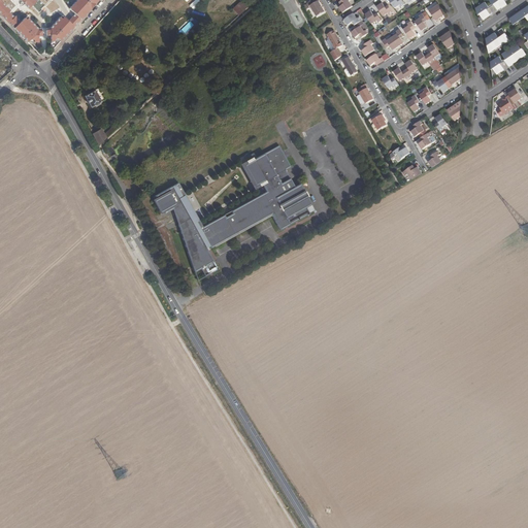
[(0,0),(0,13),(3,18),(5,20),(27,42),(32,42),(35,46),(38,46),(38,36),(42,36),(42,30),(38,30),(38,29),(29,19),(27,20),(25,19),(22,22),(15,15),(15,17),(12,13),(10,11),(10,10),(0,0),(20,0),(29,9),(37,1),(36,0),(0,0)]
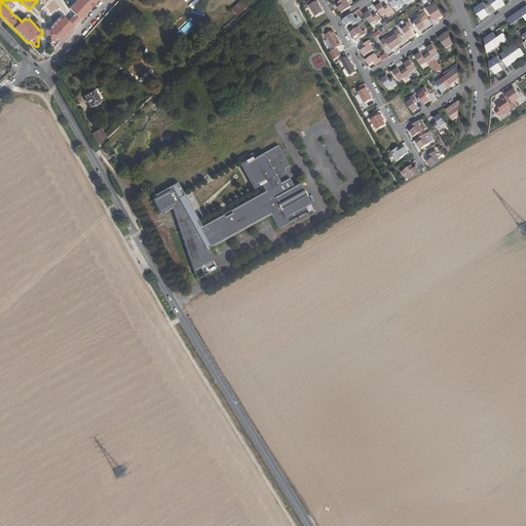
[(73,15),(79,22),(90,9),(89,8),(89,7),(94,3),(95,2),(96,3),(98,0),(75,0),(69,8),(75,13),(73,15)]
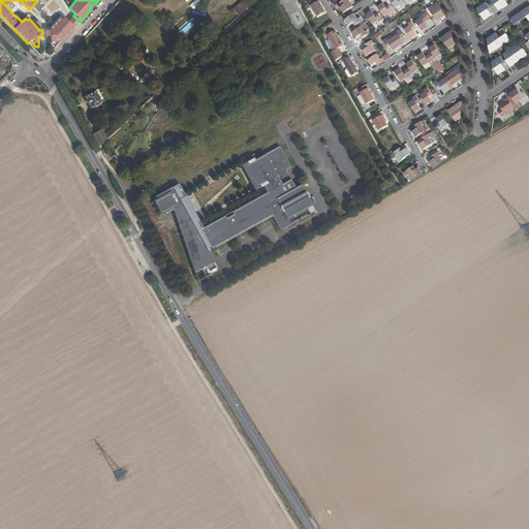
[(239,16),(250,5),(245,0),(243,0),(238,5),(234,9),(239,16)]
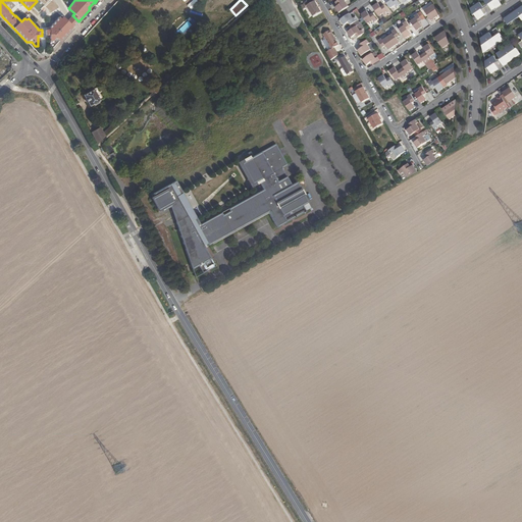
[(337,8),(341,13),(350,7),(347,2),(349,0),(342,0),(337,3),(340,6),(337,8)]
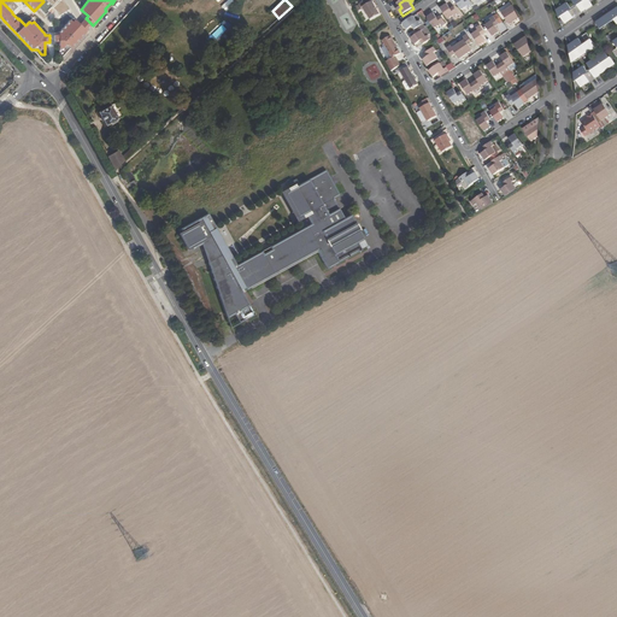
[(464,0),(456,0),(463,10),(469,6),(470,9),(474,6),(469,0),(465,0),(464,0)]
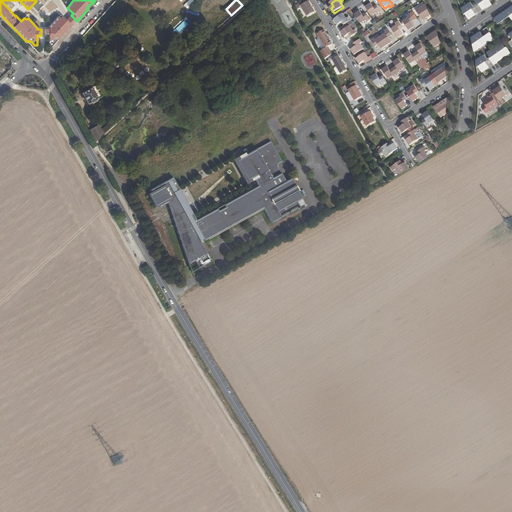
[(465,13),(469,19),(476,14),(473,10),(478,6),(480,5),(483,9),(483,10),(486,8),(486,9),(492,5),(489,0),(475,0),(474,1),(477,5),(474,7),(471,3),(462,9),(464,14),(465,13)]
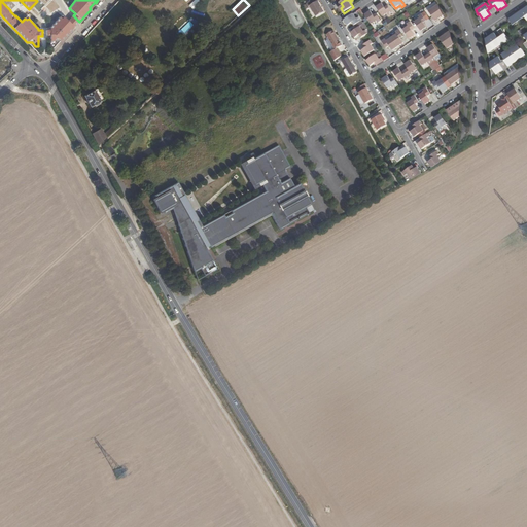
[(311,5),(317,16),(324,12),(318,1),(311,5)]
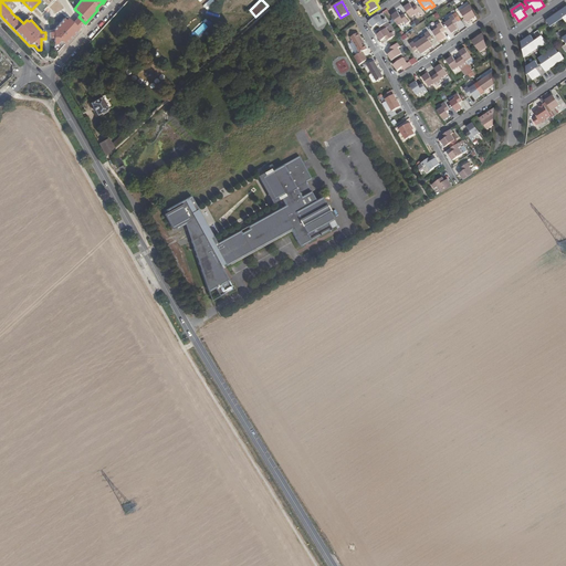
[(410,3),(405,8),(411,18),(418,13),(419,16),(422,13),(418,7),(415,9),(410,3)]
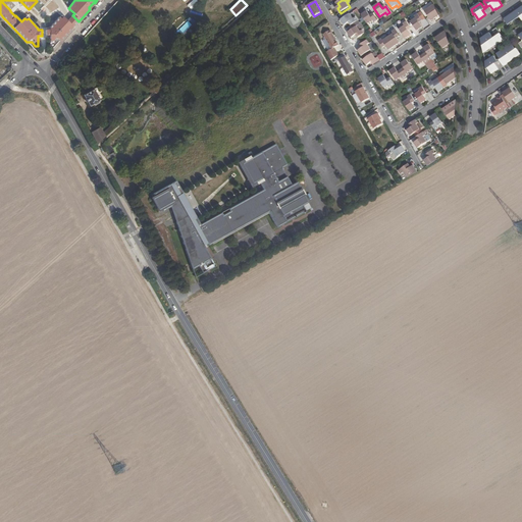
[(440,14),(435,4),(425,11),(429,18),(432,16),(434,19),(440,15),(440,14)]
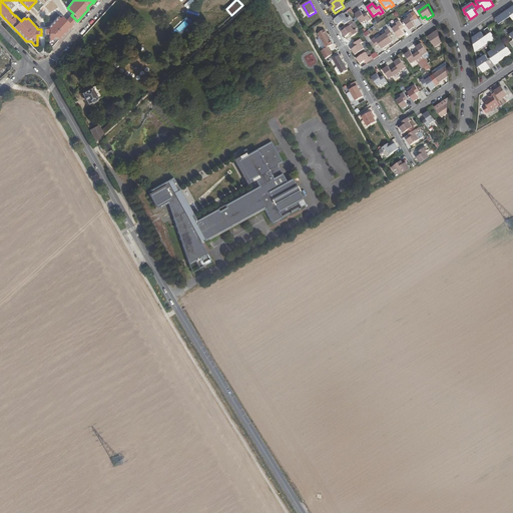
[(512,6),(512,5),(497,16),(498,17),(512,6)]
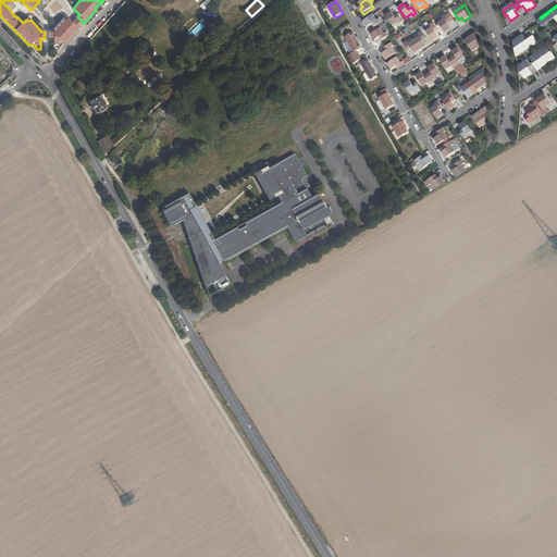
[(556,7),(541,19),(539,21),(542,25),(546,23),(546,24),(555,17),(556,21),(556,7)]
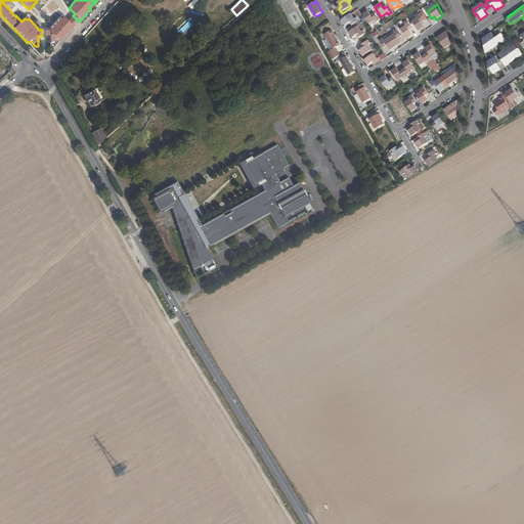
[(368,11),(363,14),(367,20),(369,25),(375,20),(377,23),(380,20),(375,14),(372,16),(368,11)]
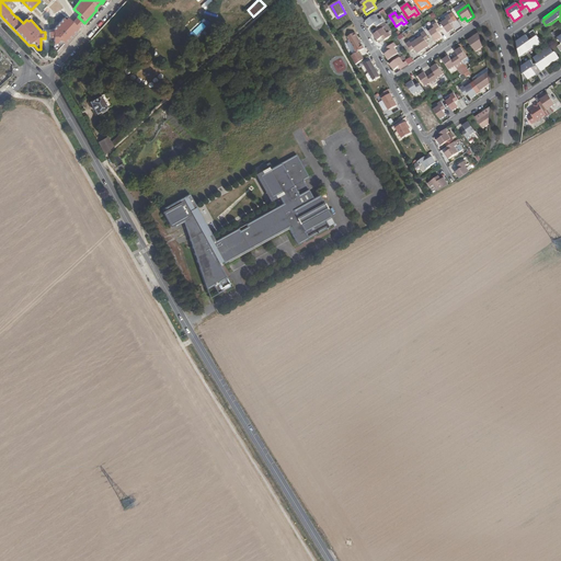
[(377,15),(367,22),(370,27),(376,24),(378,27),(385,22),(382,19),(380,21),(377,15)]
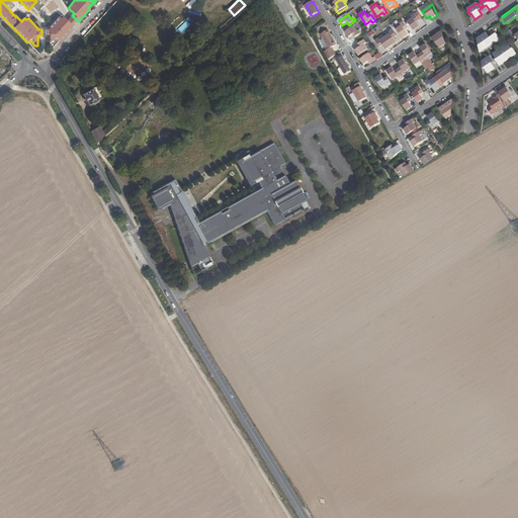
[(408,21),(414,30),(419,27),(416,23),(419,21),(415,14),(412,16),(413,18),(408,21)]
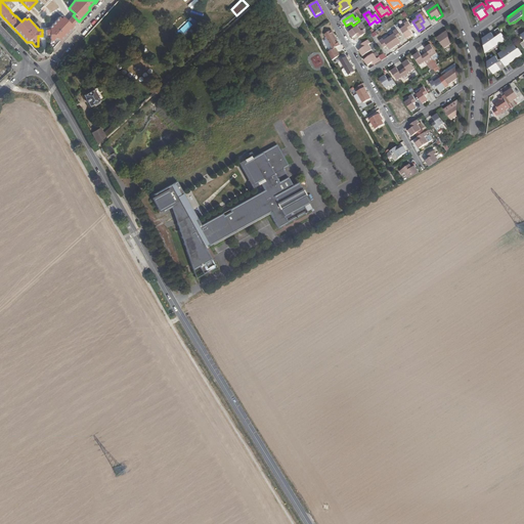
[(68,20),(74,27),(79,22),(73,15),(68,20)]
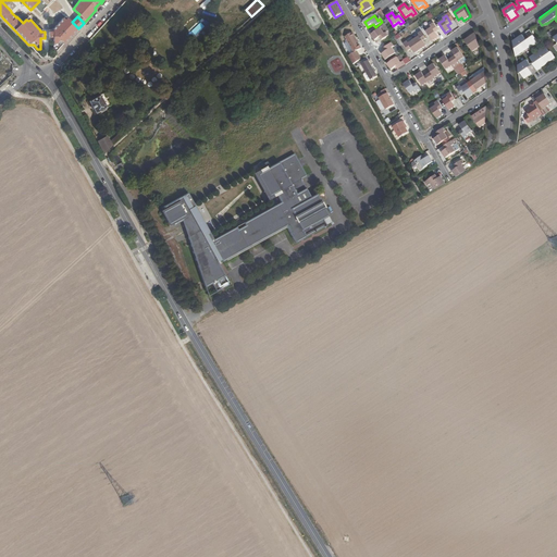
[(60,44),(64,44),(78,28),(72,22),(67,17),(65,21),(63,19),(53,29),(53,31),(49,31),(49,38),(53,37),(53,48),(57,48),(60,44)]
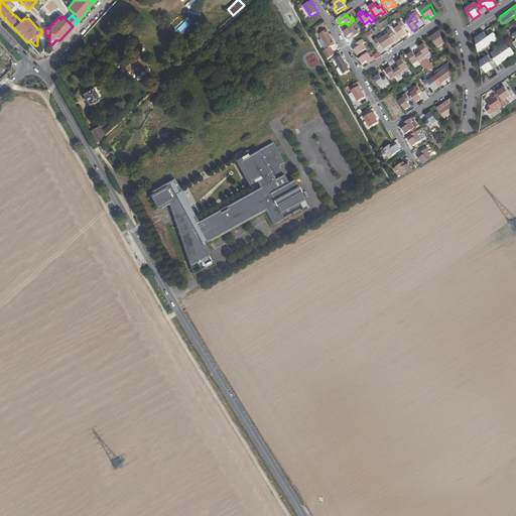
[(395,29),(401,38),(407,34),(403,30),(407,28),(402,21),(399,24),(400,26),(395,29)]
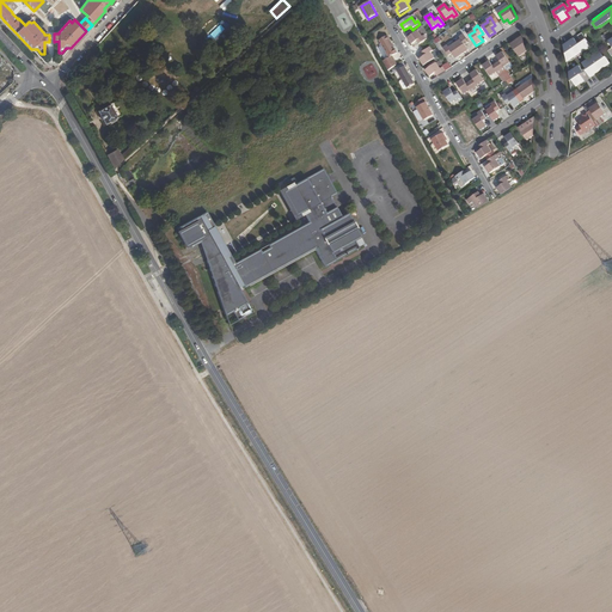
[(420,31),(409,38),(412,44),(418,41),(421,44),(428,40),(426,36),(423,37),(420,31)]
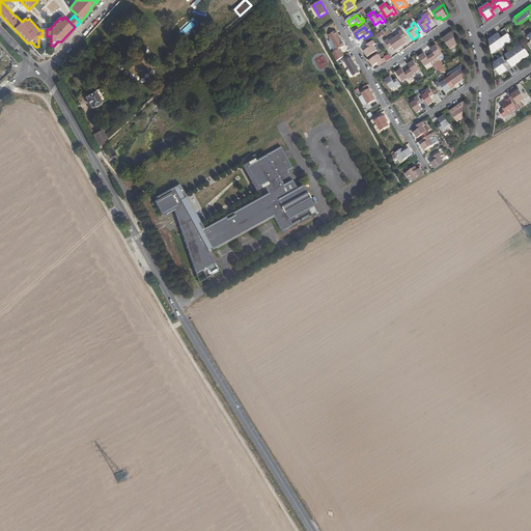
[(500,32),(490,39),(493,53),(504,45),(505,46),(513,40),(505,28),(503,30),(505,34),(504,35),(502,36),(500,32)]
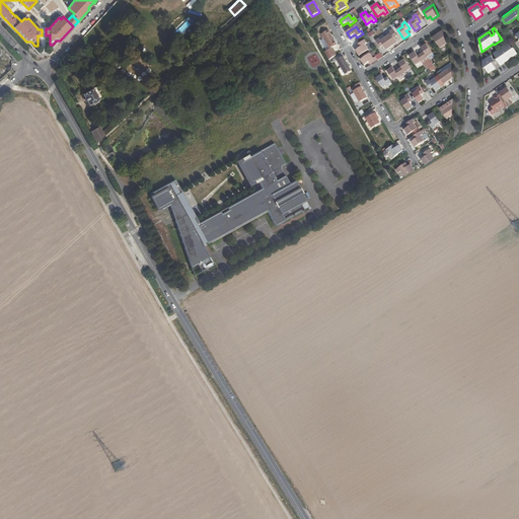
[(322,33),(330,49),(338,45),(329,29),(322,33)]
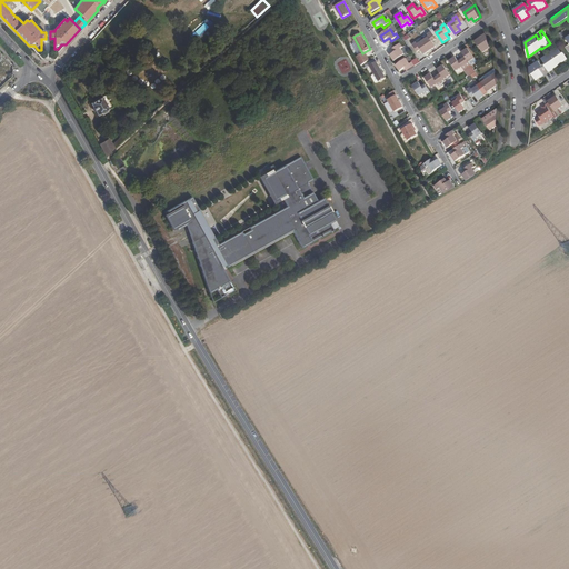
[(429,37),(423,41),(430,51),(436,47),(432,42),(436,40),(431,32),(428,35),(429,37)]
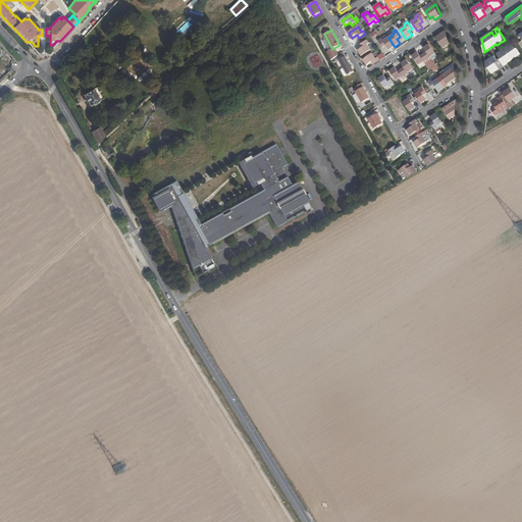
[(449,36),(447,31),(436,38),(444,48),(451,43),(451,42),(449,36)]
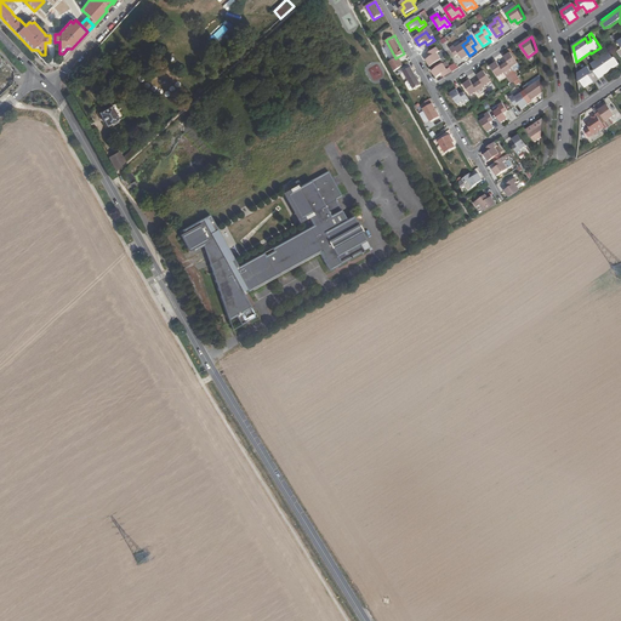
[(469,56),(462,45),(456,49),(455,46),(451,49),(456,57),(460,55),(463,60),(469,56)]
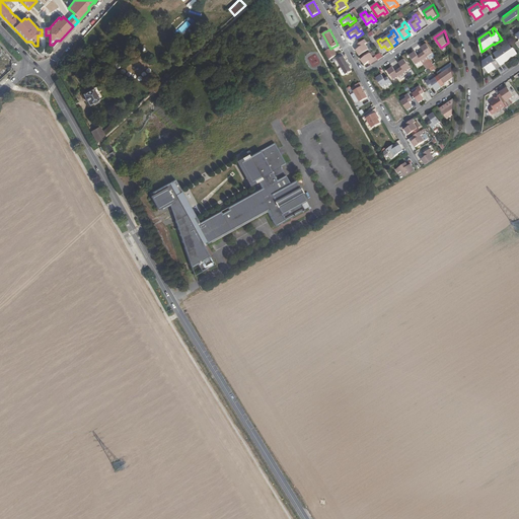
[(357,51),(360,56),(369,50),(366,45),(368,43),(366,41),(359,45),(361,48),(357,51)]
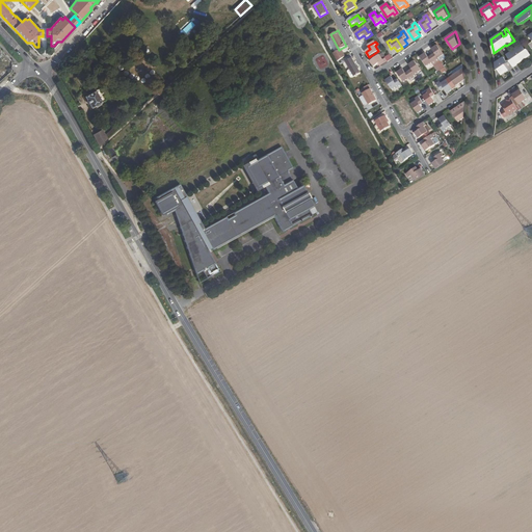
[(435,54),(432,56),(436,62),(441,60),(439,58),(444,54),(437,45),(432,49),(435,54)]
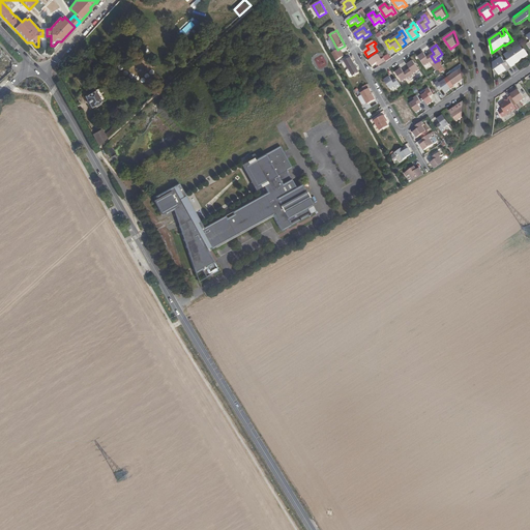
[(492,53),(492,55),(504,47),(504,46),(503,45),(492,53)]
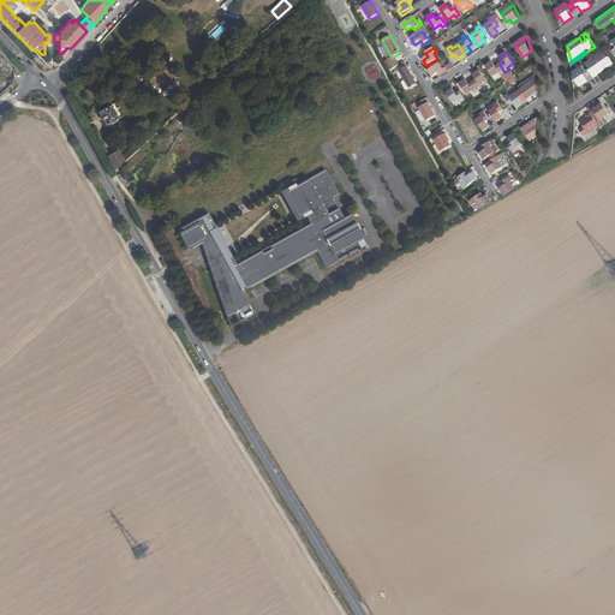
[(575,81),(580,87),(587,82),(584,76),(586,75),(590,72),(595,78),(604,72),(603,71),(614,64),(609,58),(608,59),(603,53),(586,65),(590,70),(586,72),(583,67),(573,75),(573,82),(575,81)]
